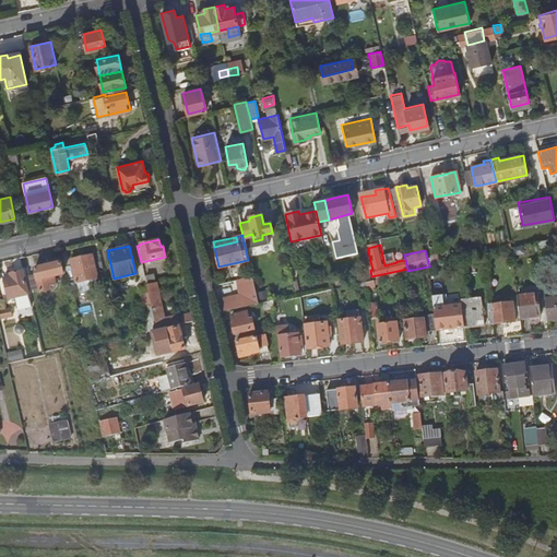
[(439,252),(441,261),(451,258),(449,250),(439,252)]
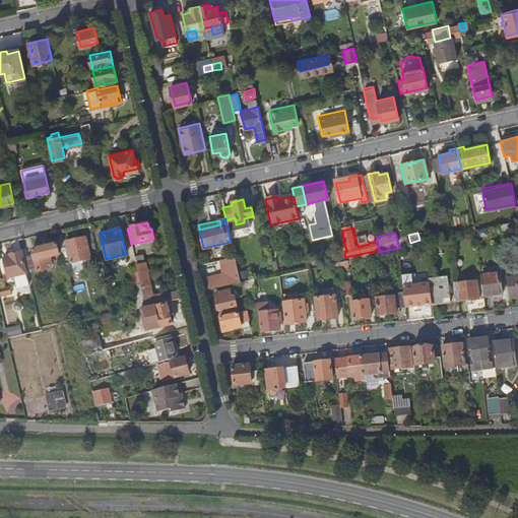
[(88,256),(89,256),(84,237),(65,241),(72,272),(91,268),(88,256)]
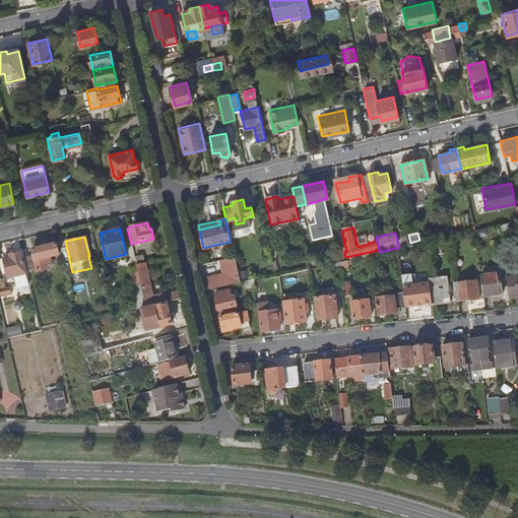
[(33,255),(36,267),(37,270),(46,268),(45,265),(52,264),(50,257),(58,255),(55,243),(31,249),(33,255)]
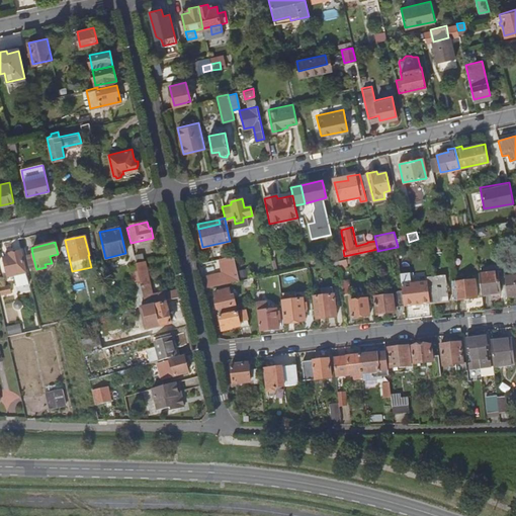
[(20,250),(9,253),(9,256),(3,257),(7,276),(14,274),(16,286),(28,283),(20,250)]
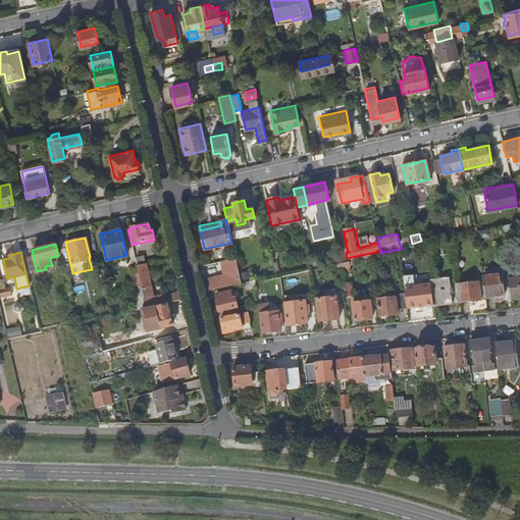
[(333,255),(335,261),(346,259),(345,254),(342,254),(342,253),(333,255)]
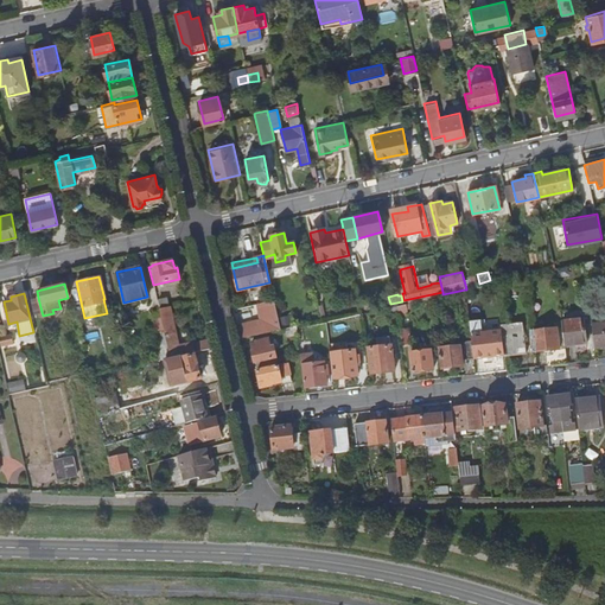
[(32,314),(42,312),(38,298),(29,300),(32,314)]
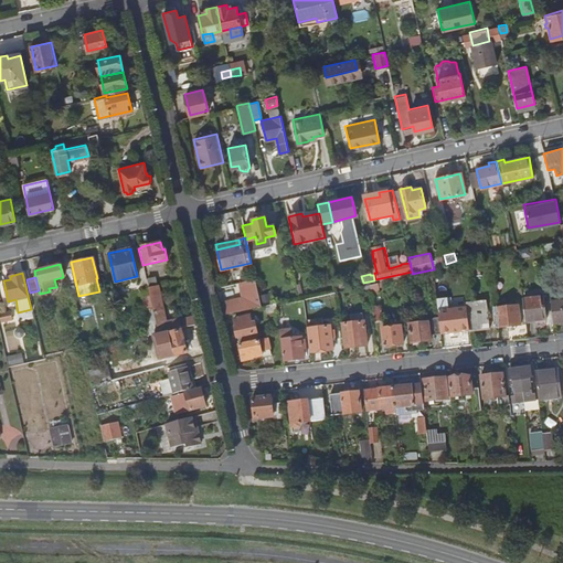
[(148,287),(156,285),(153,277),(146,279),(148,287)]
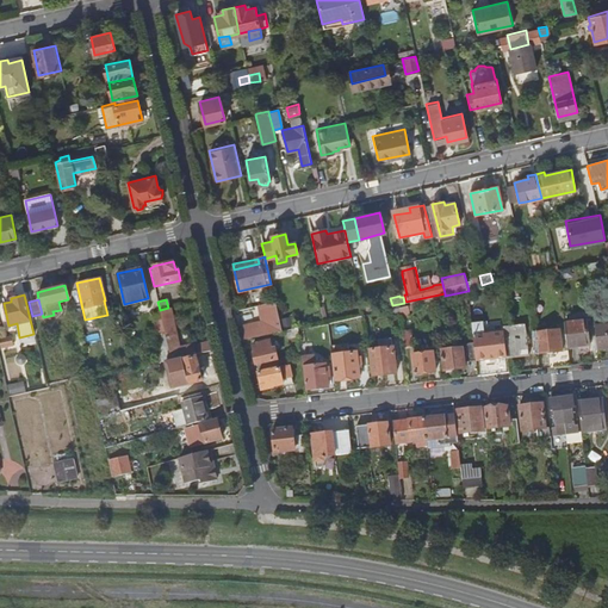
[(241,340),(281,330),(277,306),(259,310),(261,321),(237,327),(241,340)]
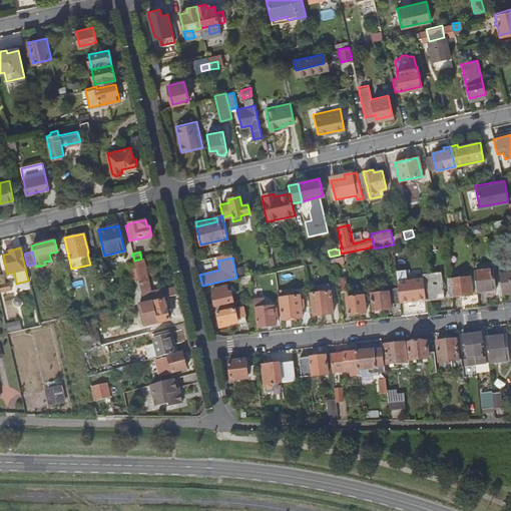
[(164,297),(162,289),(162,288),(149,291),(146,278),(141,259),(134,261),(135,266),(138,279),(143,302),(152,300),(164,297)]
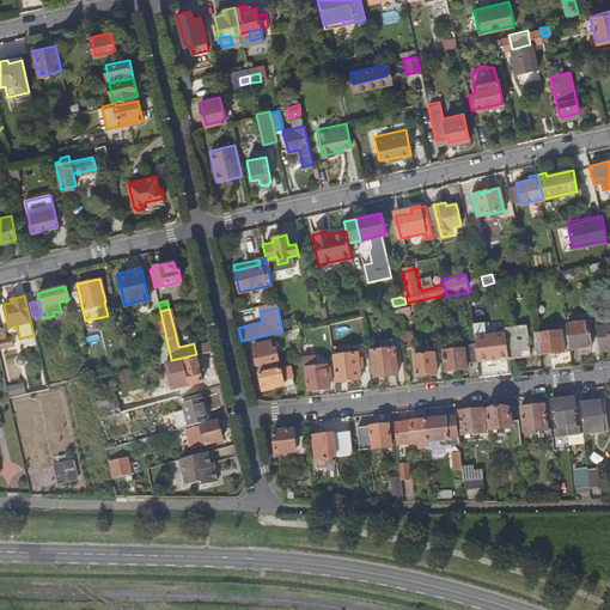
[(156,335),(165,333),(162,317),(152,319),(156,335)]
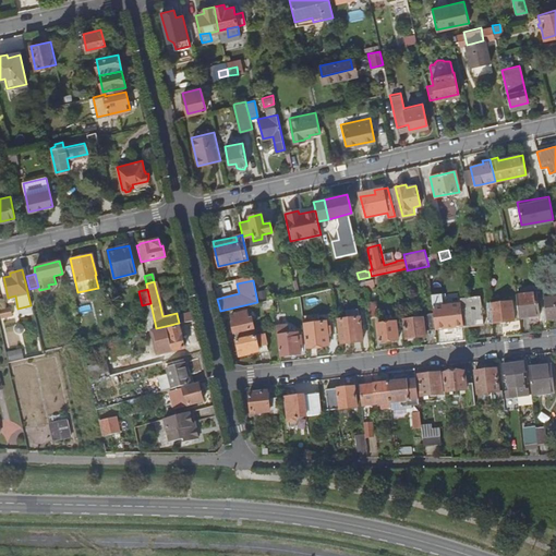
[(516,294),(518,316),(538,314),(535,292),(516,294)]
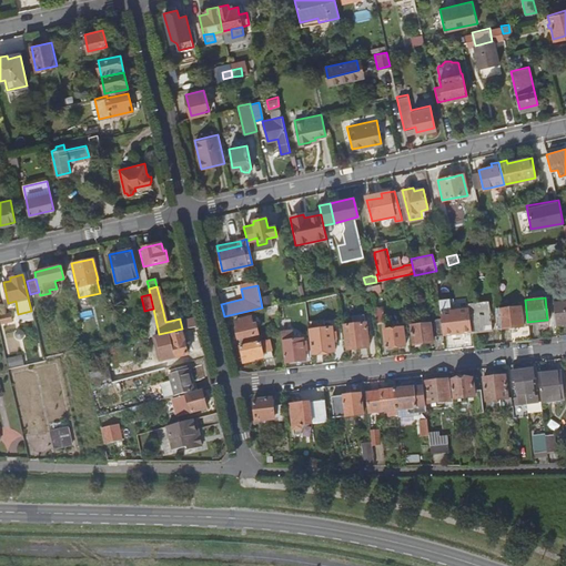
[(443,334),(472,331),(468,307),(451,310),(450,299),(438,300),(441,317),(443,334)]
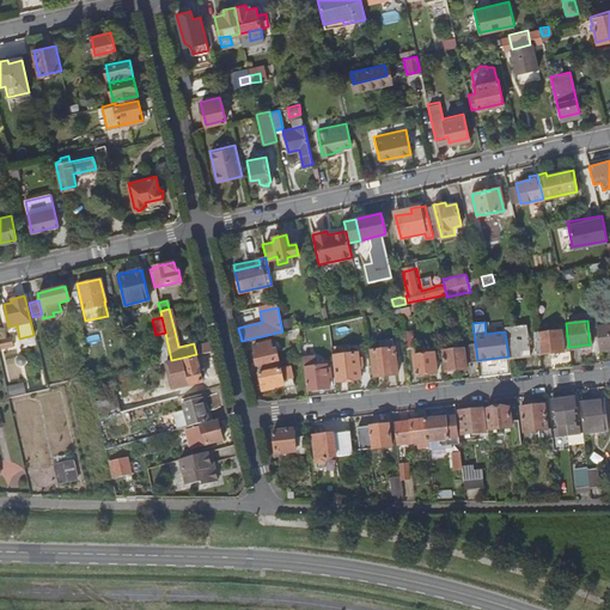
[(609,324),(596,325),(598,349),(609,348),(609,324)]
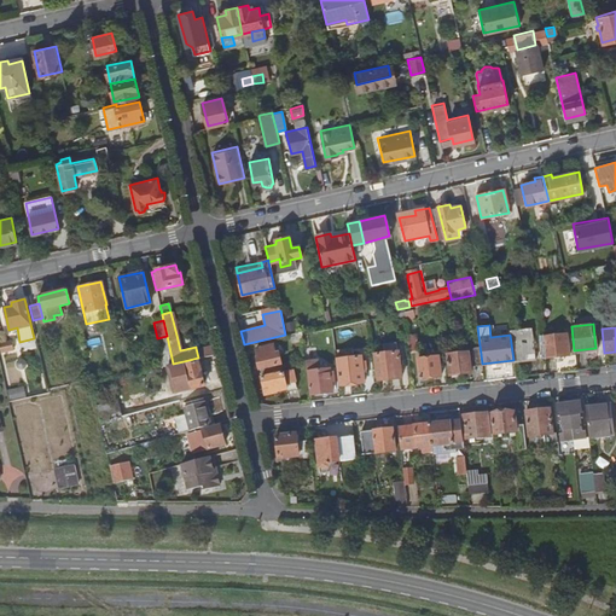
[(513,360),(513,361),(535,359),(532,329),(510,331),(510,335),(513,360)]
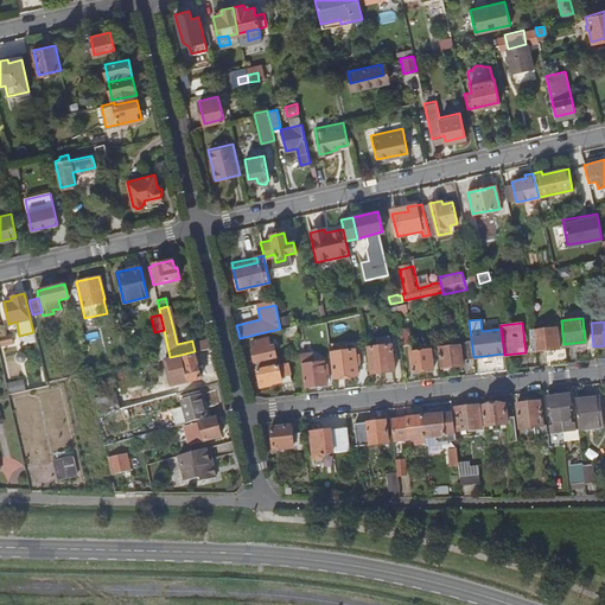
[(532,329),(535,351),(558,349),(555,326),(532,329)]
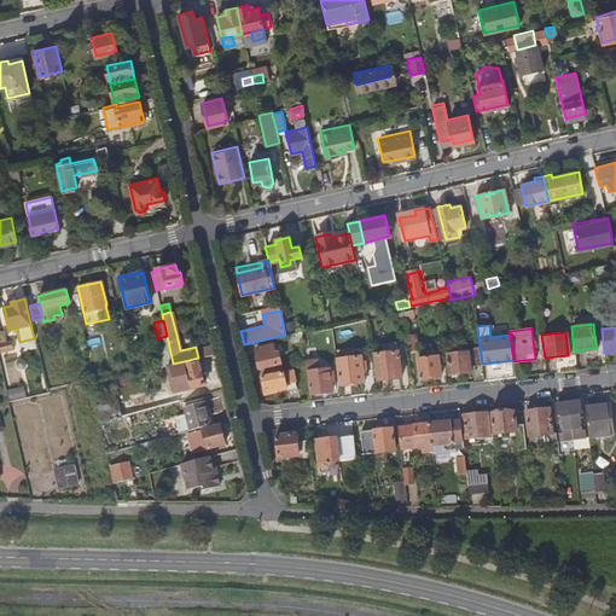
[(407,336),(410,352),(417,350),(416,335),(407,336)]
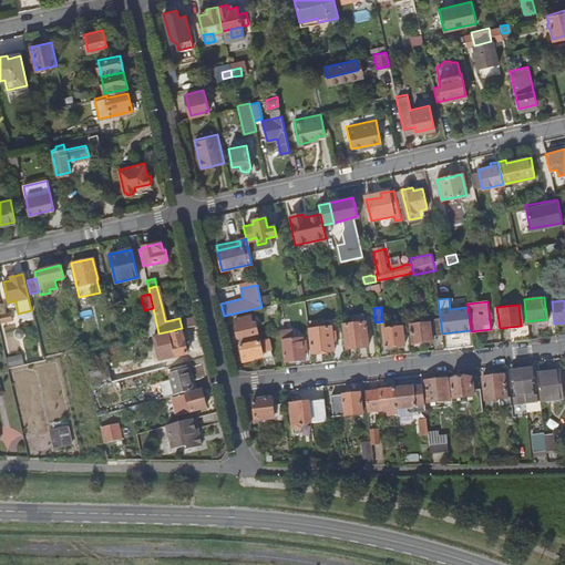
[(154,335),(158,334),(153,308),(144,310),(150,336),(154,335)]
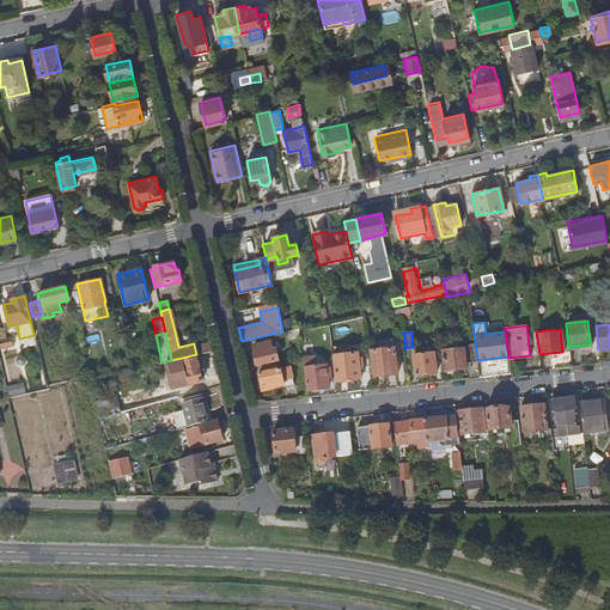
[(10,337),(0,340),(2,348),(11,346),(10,337)]
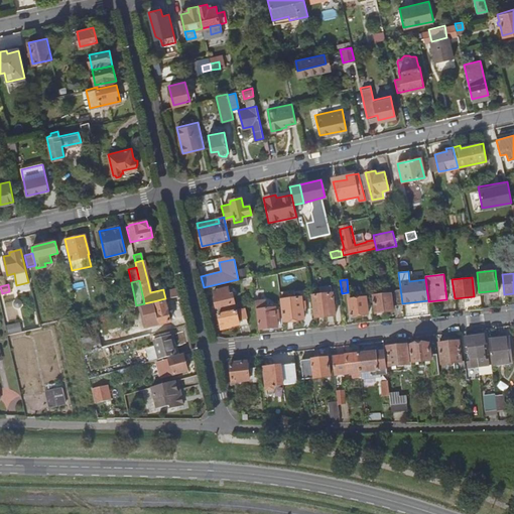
[(176,296),(179,295),(177,287),(163,290),(165,298),(176,296)]
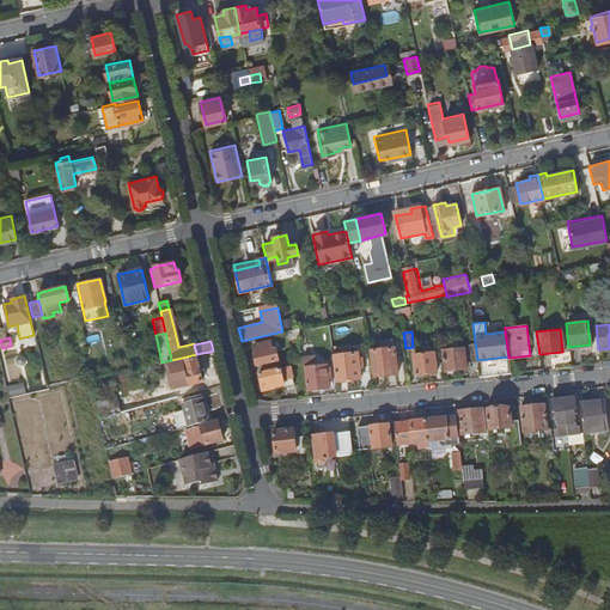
[(258,371),(279,365),(278,359),(275,348),(273,349),(270,341),(254,346),(255,353),(254,354),(256,365),(257,364),(258,371)]
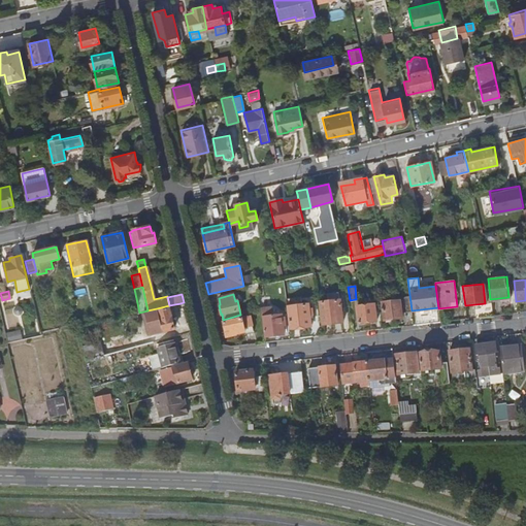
[(412,311),(412,310),(409,295),(404,296),(402,299),(403,313),(412,311)]
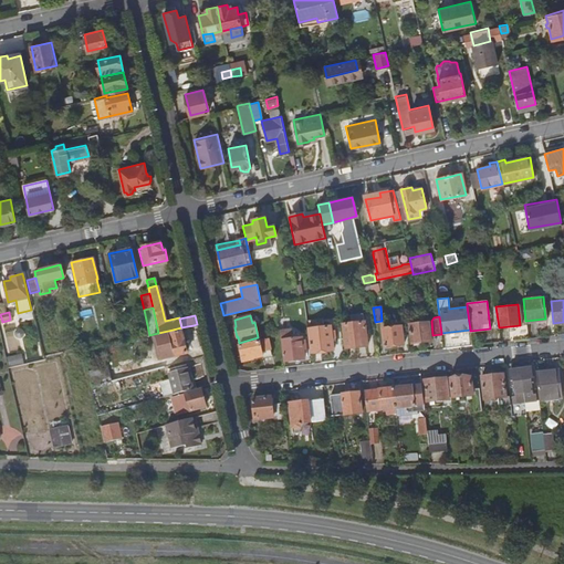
[(420,343),(420,342),(430,341),(428,321),(409,323),(411,343),(414,343),(414,344),(420,343)]
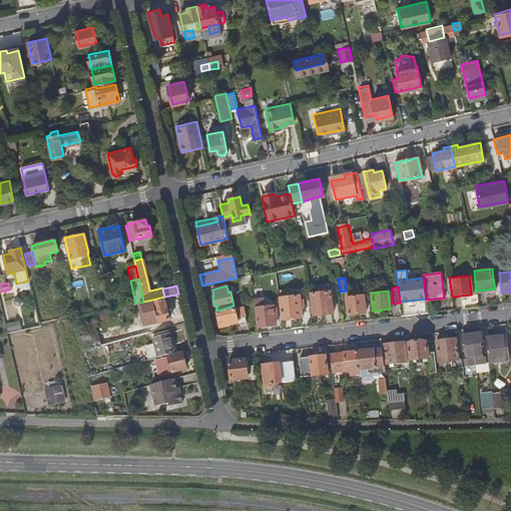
[(310,294),(312,316),(332,314),(330,292),(310,294)]
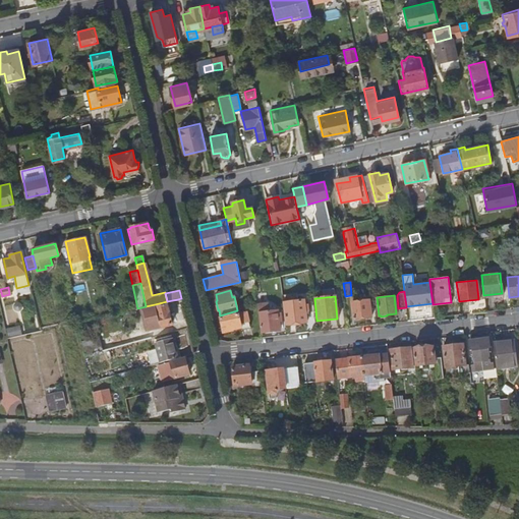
[(351,301),(353,319),(371,316),(369,299),(351,301)]
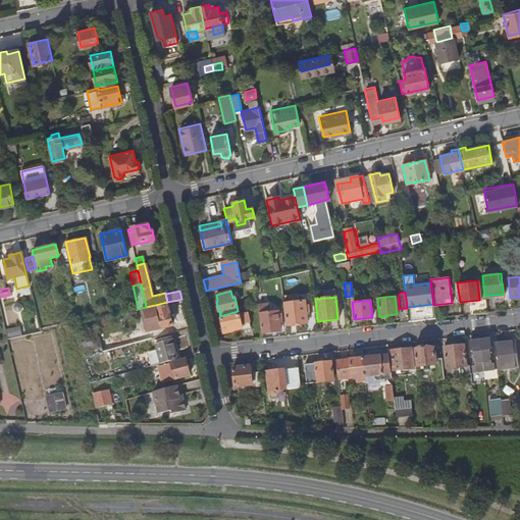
[(283,303),(286,324),(307,322),(304,301),(283,303)]
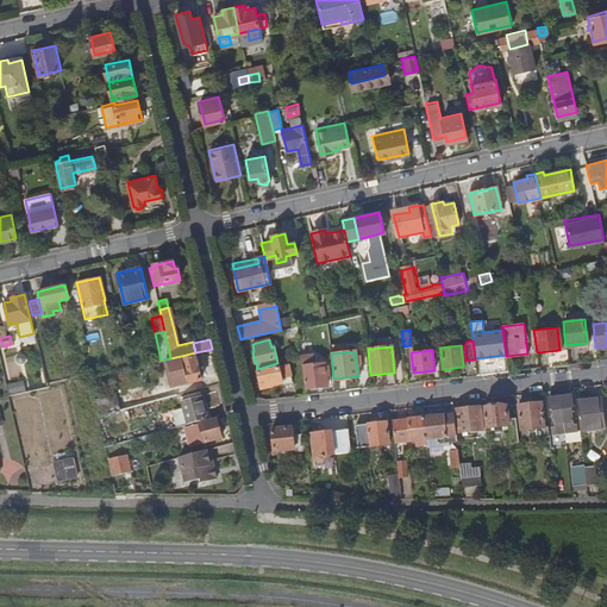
[(301,356),(305,388),(326,386),(326,375),(329,375),(329,367),(325,367),(324,363),(315,364),(315,363),(313,363),(312,355),(301,356)]
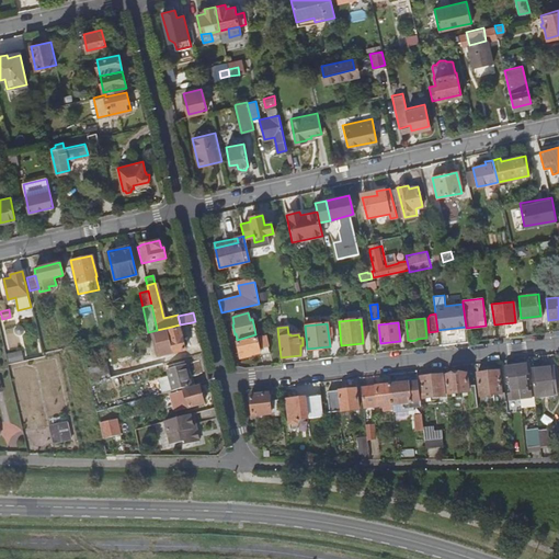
[(157,330),(152,331),(159,355),(185,350),(180,328),(168,330),(167,328),(157,330)]
